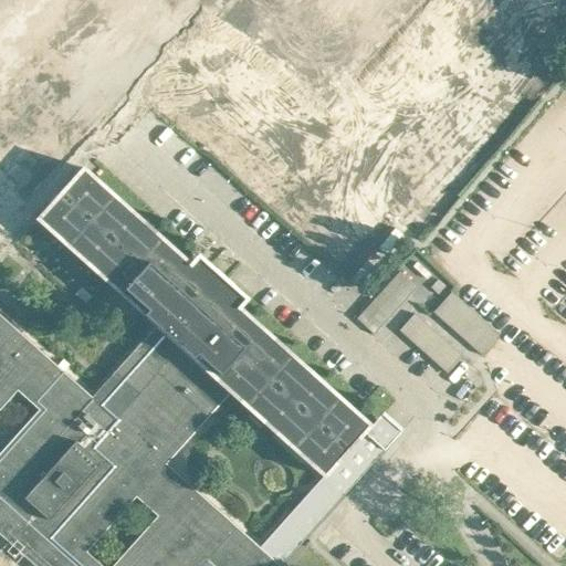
[(291,0),(262,33),(332,96),(417,0),(291,0)]
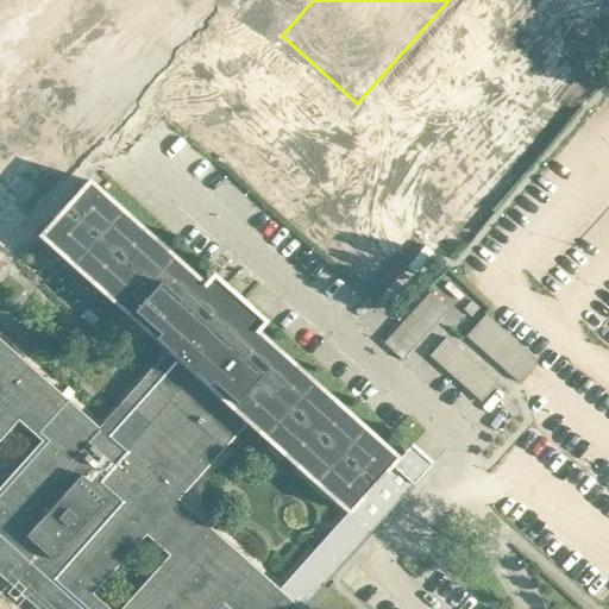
[(90,180),(41,237),(169,351),(246,421),(347,512),(351,515),(401,459),(401,458),(261,332),(269,322),(215,274),(206,283),(90,180)]
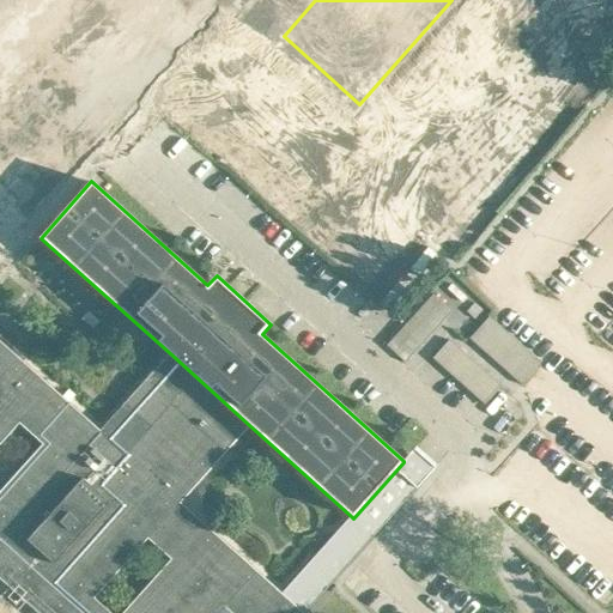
[(394,199),(345,189),(337,231),(386,241),(394,199)]
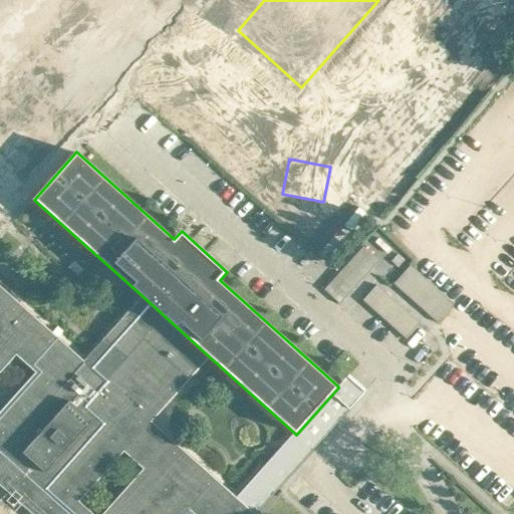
[(363,246),(324,289),(339,303),(378,260),(363,246)]
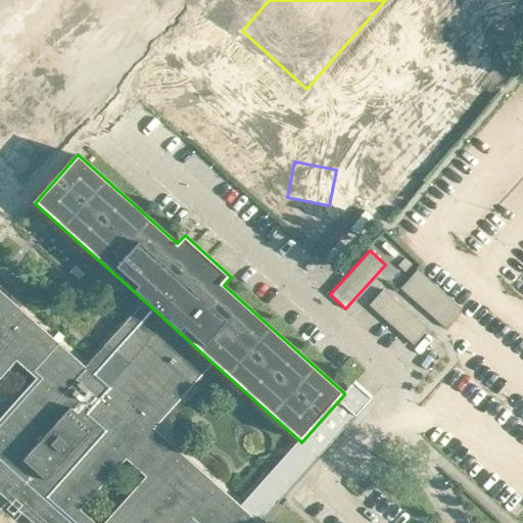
[(417,271),(400,289),(444,328),(462,310),(417,271)]
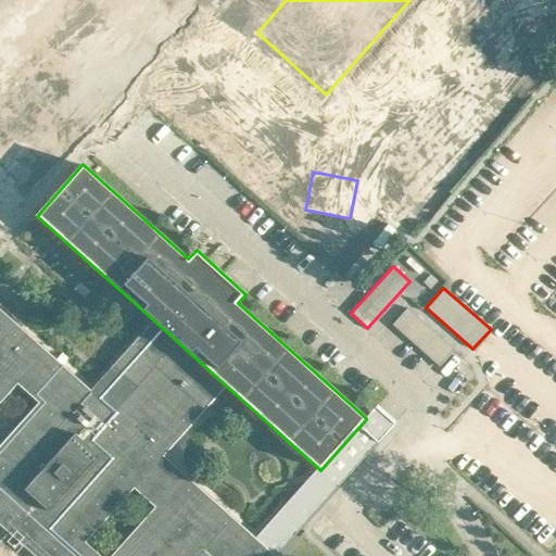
[(407,308),(393,325),(440,367),(454,350),(407,308)]
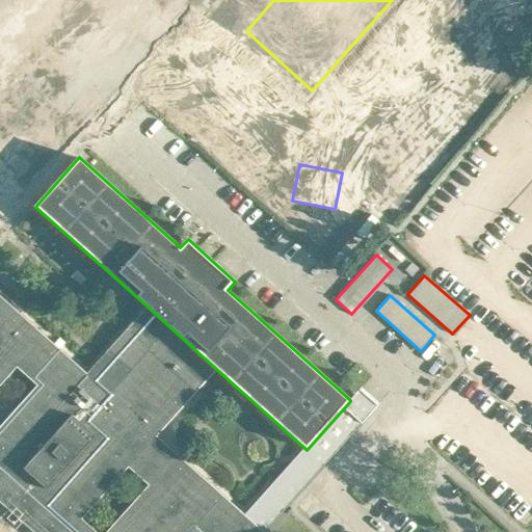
[(264,531),(265,531),(368,417),(368,416),(372,410),(355,395),(350,400),(350,401),(307,450),(303,447),(244,513),(156,434),(215,368),(148,307),(147,308),(105,354),(87,374),(0,296),(0,501),(34,531),(264,531)]
